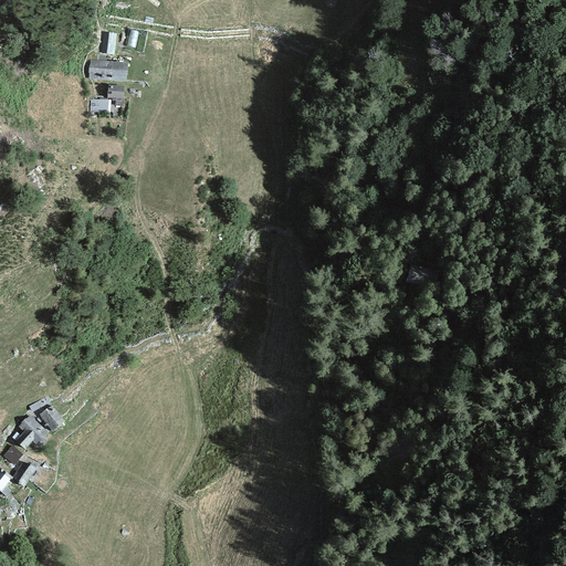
[(109,32),(106,54),(114,55),(117,33),(109,32)]
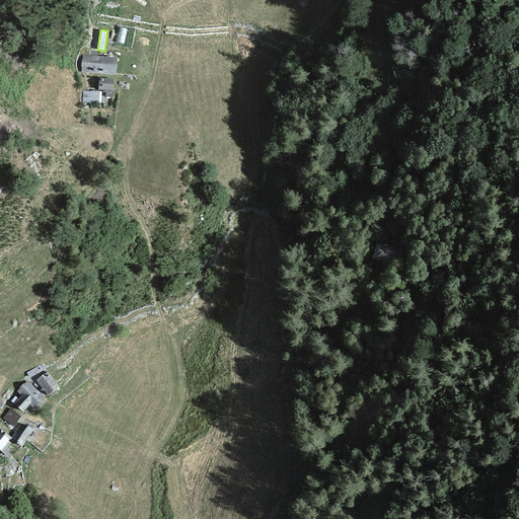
[(117,58),(83,56),(81,72),(116,75),(117,58)]
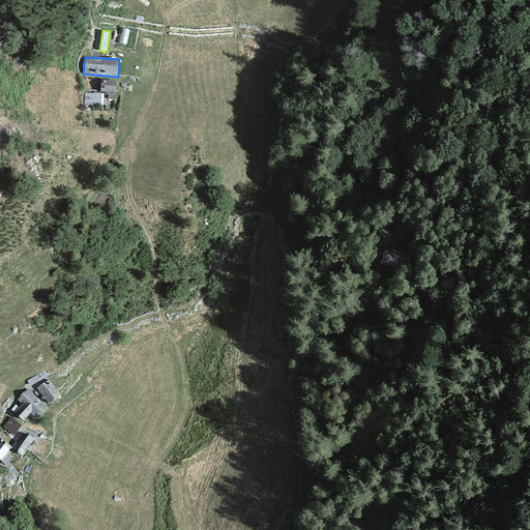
[(117,81),(101,79),(100,91),(116,92),(117,81)]
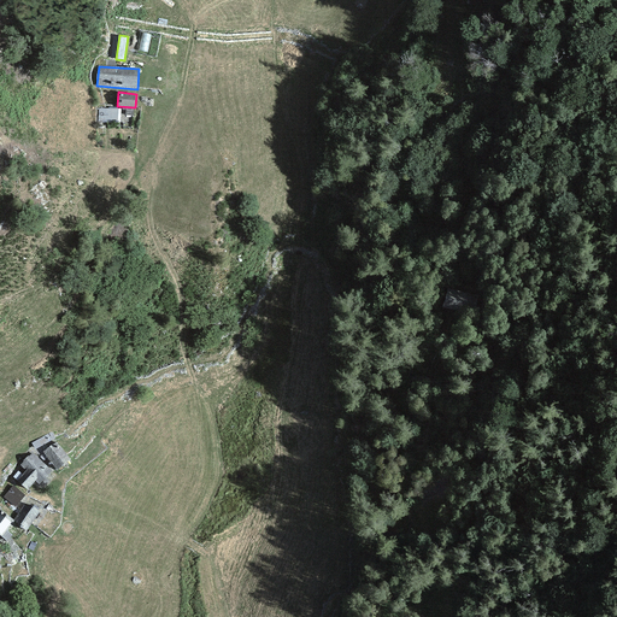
[(121,110),(99,109),(98,122),(119,123),(121,110)]
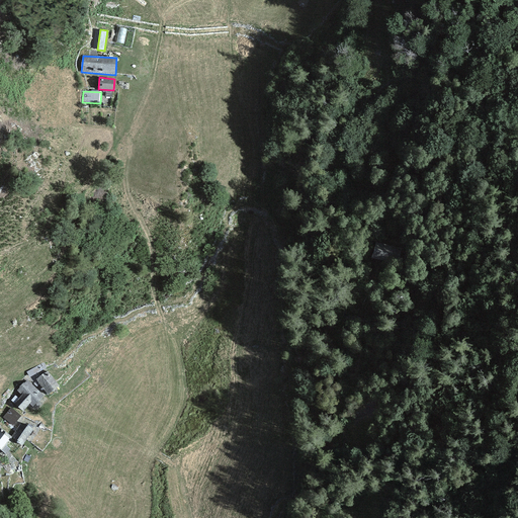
[(419,253),(407,251),(404,266),(417,268),(419,253)]
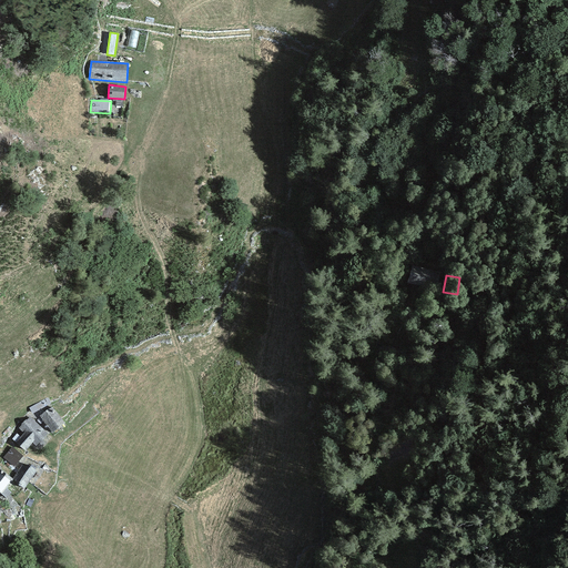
[(48,398),(29,408),(32,414),(51,404),(48,398)]
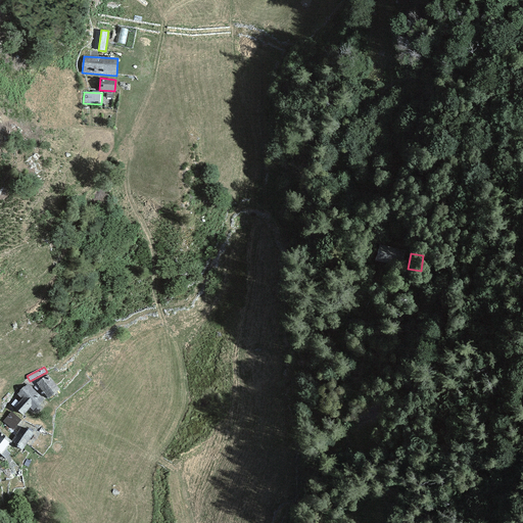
[(59,389),(48,375),(36,383),(48,398),(59,389)]
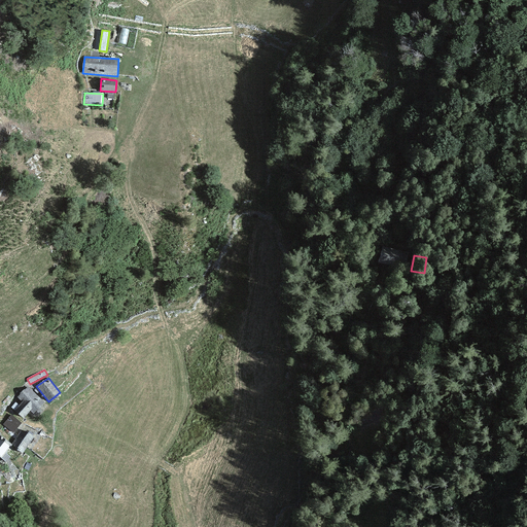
[(30,411),(33,414),(44,402),(28,387),(25,390),(24,390),(20,393),(20,394),(16,397),(22,402),(14,411),(19,414),(24,419),(30,411)]
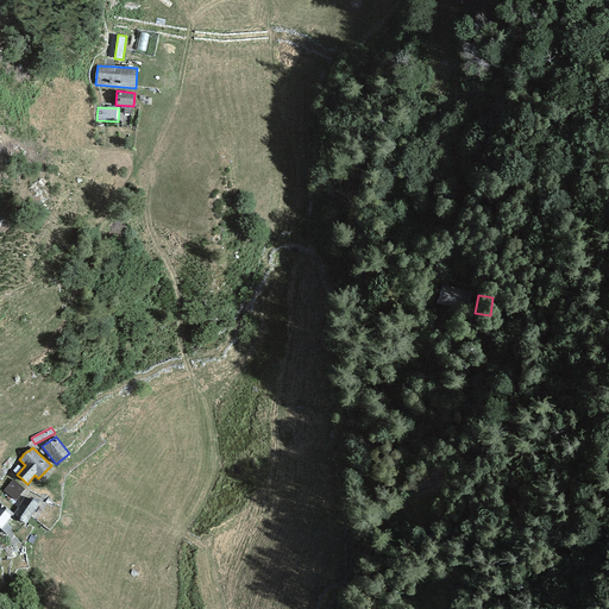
[(13,479),(4,490),(19,504),(27,491),(13,479)]
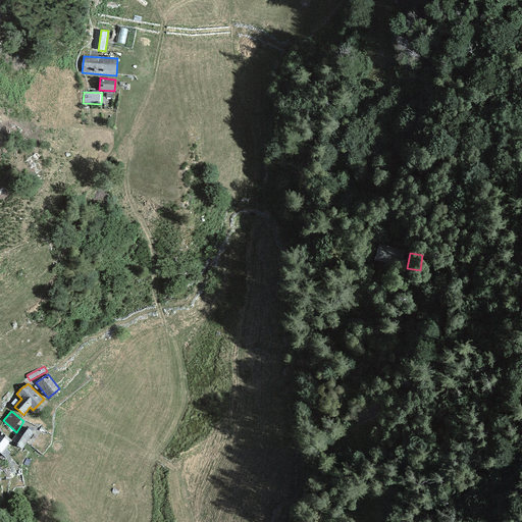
[(22,450),(34,432),(23,425),(11,440),(22,450)]
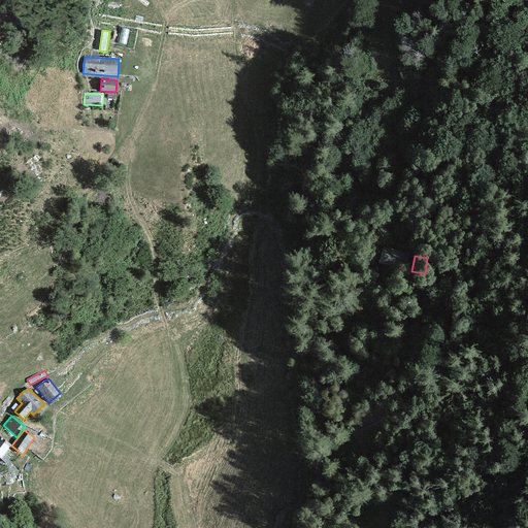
[(5,453),(9,448),(0,439),(0,457),(1,458),(5,453)]
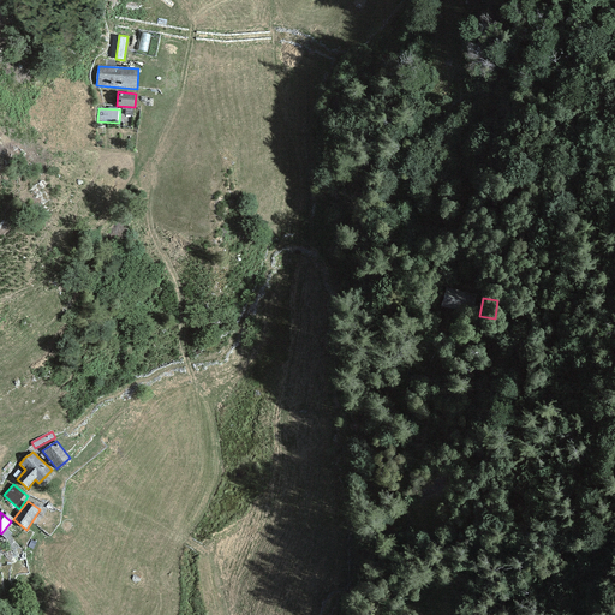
[(12,533),(6,527),(1,533),(0,532),(0,533),(7,539),(12,533)]
